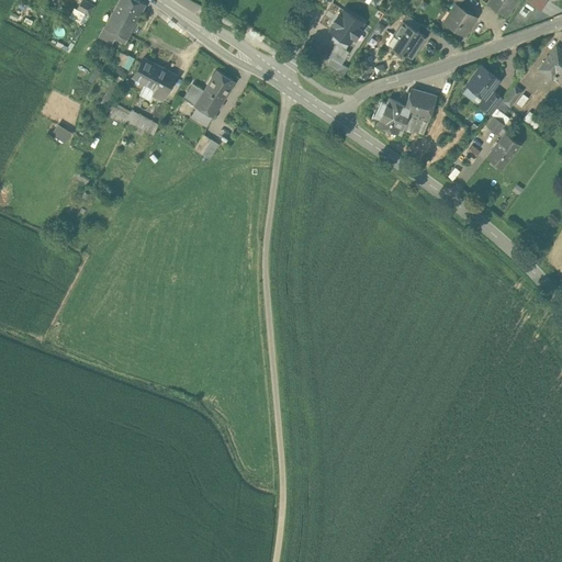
[(94,4),(87,0),(80,0),(77,7),(90,13),(94,4)]
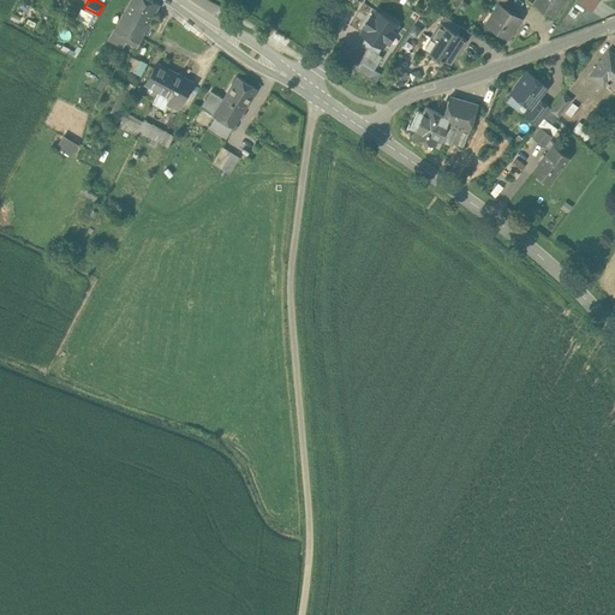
[(160,3),(154,0),(130,0),(115,29),(118,30),(126,35),(139,42),(160,3)]
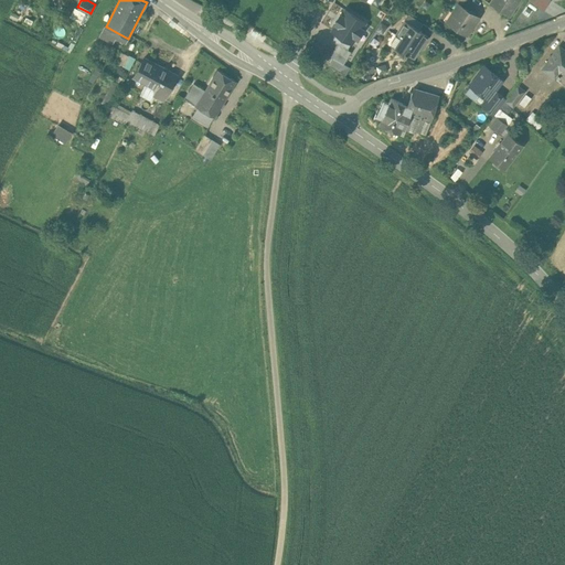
[(514,0),(491,0),(489,3),(505,14),(514,0)]
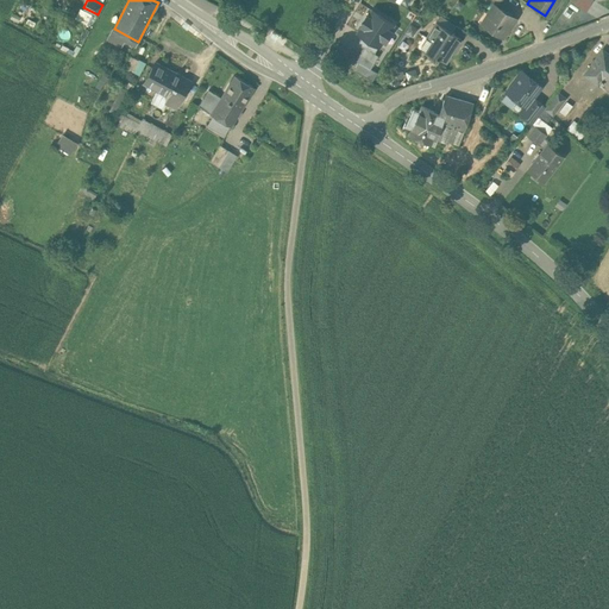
[(584,11),(591,0),(567,0),(569,0),(584,11)]
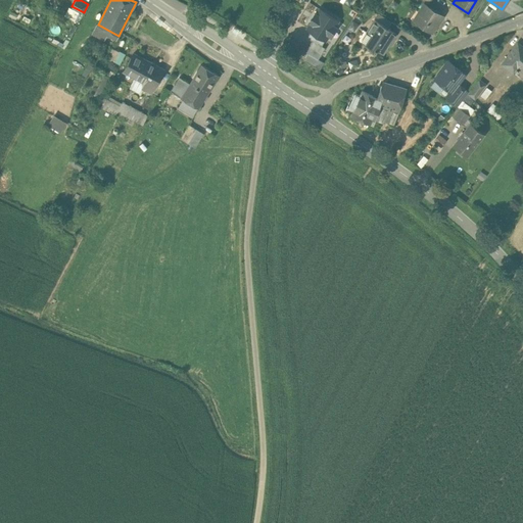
[(428,4),(425,2),(424,3),(412,20),(430,33),(442,14),(428,4)]
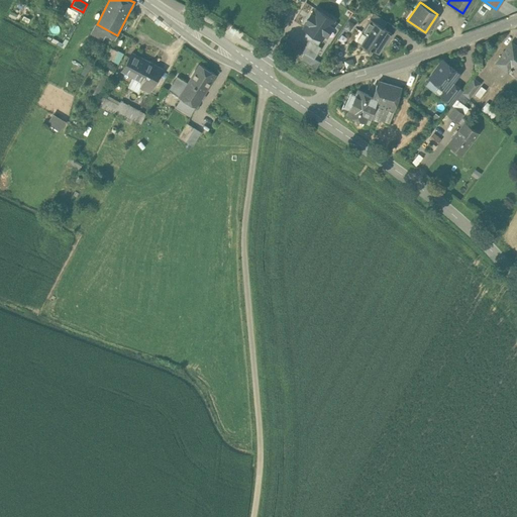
[(329,21),(311,10),(304,22),(310,26),(304,37),(309,40),(303,52),(304,53),(300,60),(316,69),(320,62),(315,59),(321,47),(318,45),(324,33),(322,32),(329,21)]
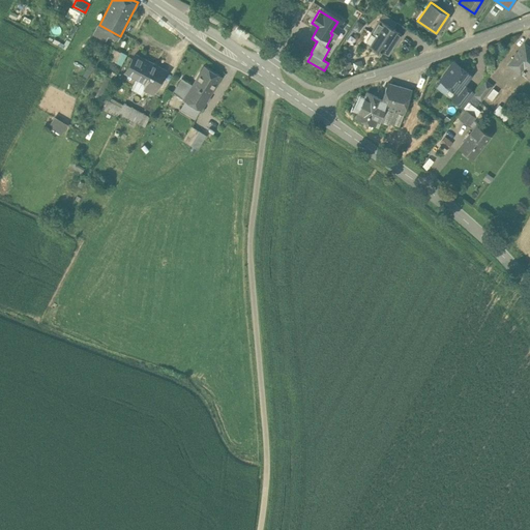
[(392,27),(379,19),(379,20),(380,21),(373,32),(375,33),(370,41),(367,40),(366,41),(379,50),(378,51),(380,52),(381,50),(388,54),(394,43),(392,42),(395,37),(398,38),(401,34),(401,32),(392,27)]
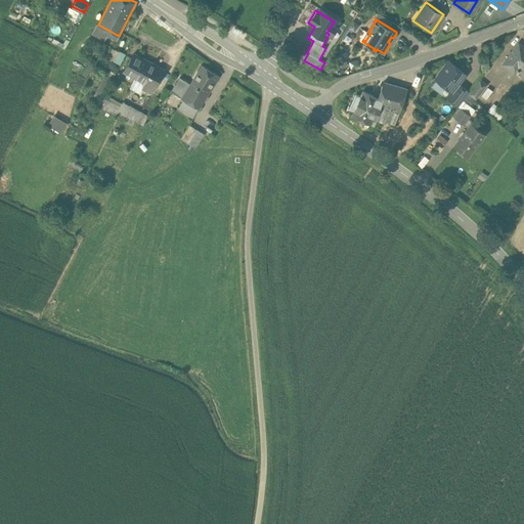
[(402,29),(392,22),(388,27),(396,32),(396,34),(398,36),(402,29)]
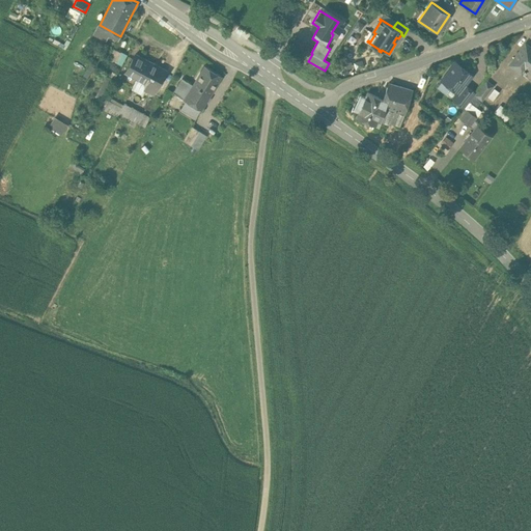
[(109,30),(102,26),(96,35),(105,39),(109,30)]
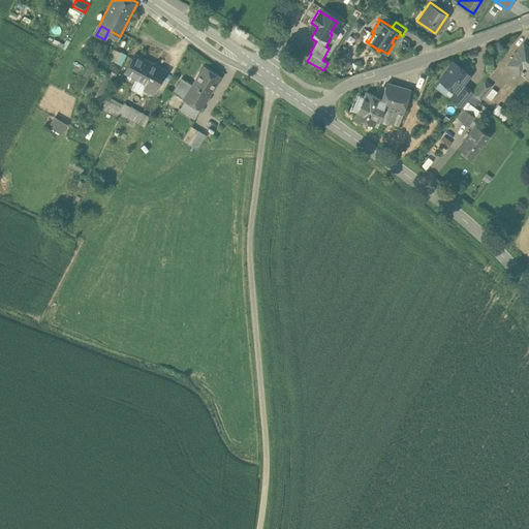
[(528,51),(522,44),(506,64),(520,74),(526,66),(528,68),(528,51)]
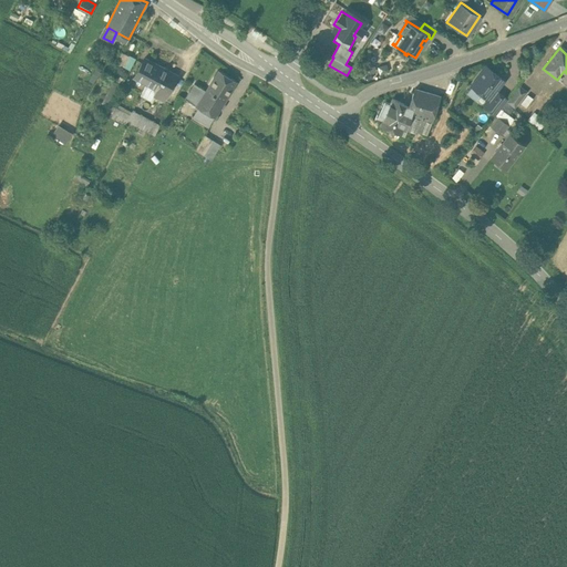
[(136,59),(130,54),(124,65),(131,69),(136,59)]
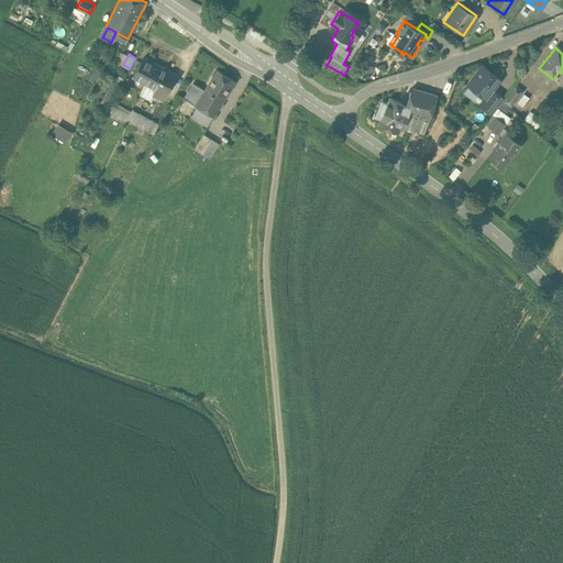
[(159,66),(143,57),(133,76),(146,83),(150,85),(159,66)]
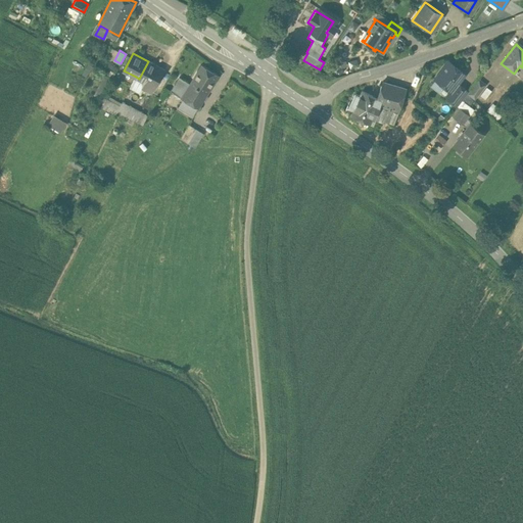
[(465,74),(448,60),(435,79),(452,91),(458,83),(465,74)]
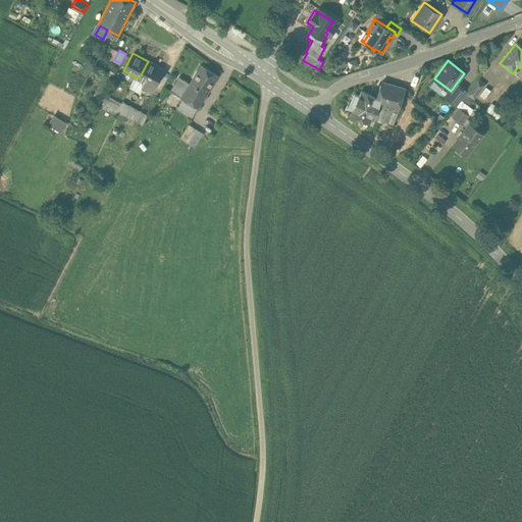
[(164,69),(148,61),(139,79),(136,76),(129,87),(139,92),(142,87),(152,92),(164,69)]
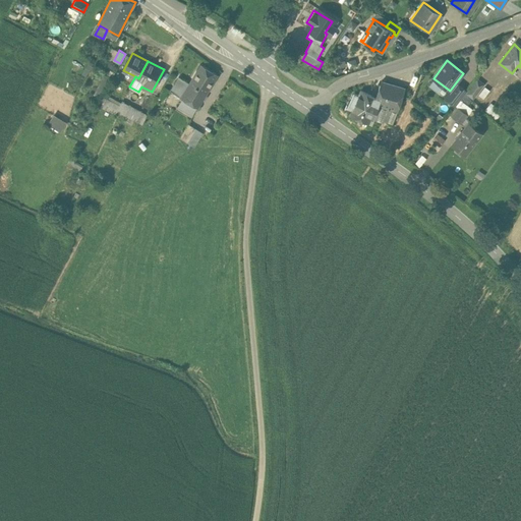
[(189,82),(180,97),(183,98),(197,107),(218,74),(200,64),(189,82)]
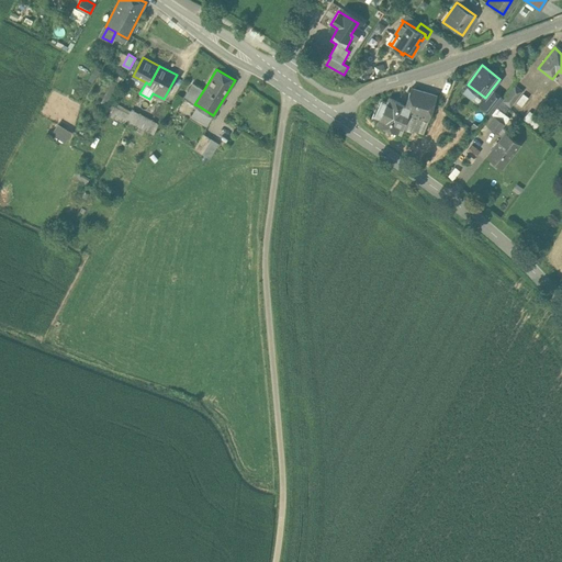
[(111,78),(100,101),(107,104),(116,80),(111,78)]
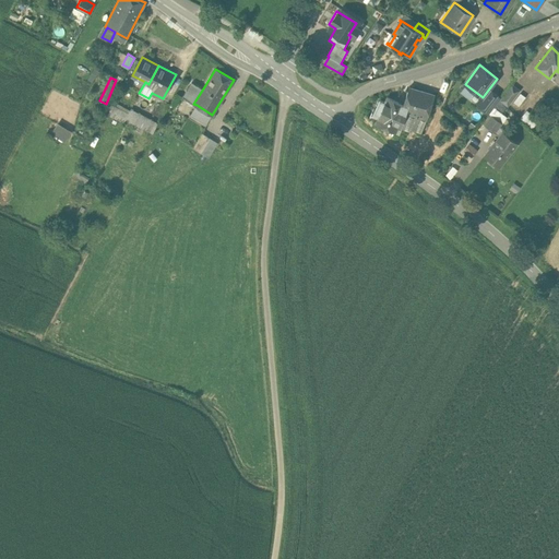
[(192,82),(182,97),(193,104),(203,88),(192,82)]
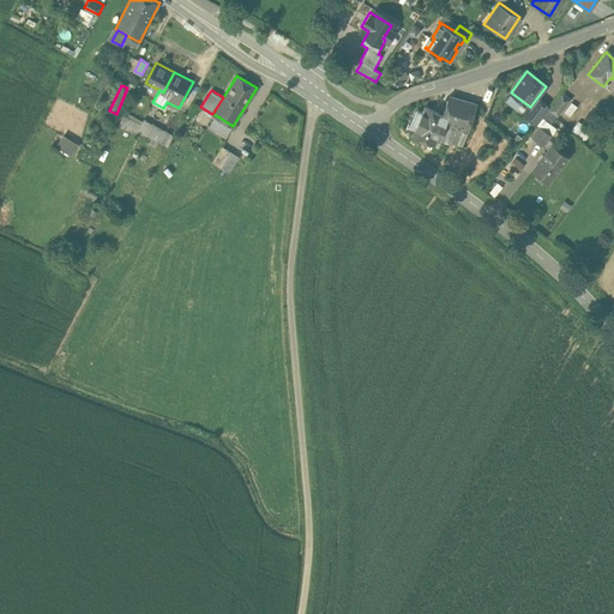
[(563,94),(549,109),(557,115),(570,98),(563,94)]
